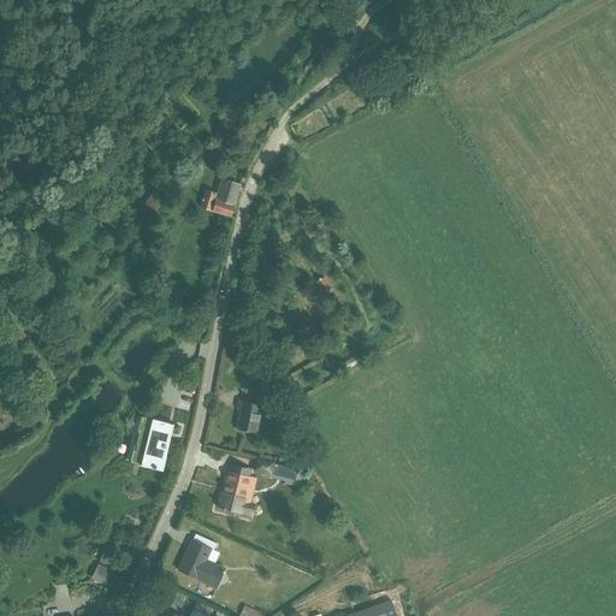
[(167,148),(153,164),(158,170),(173,154),(167,148)]
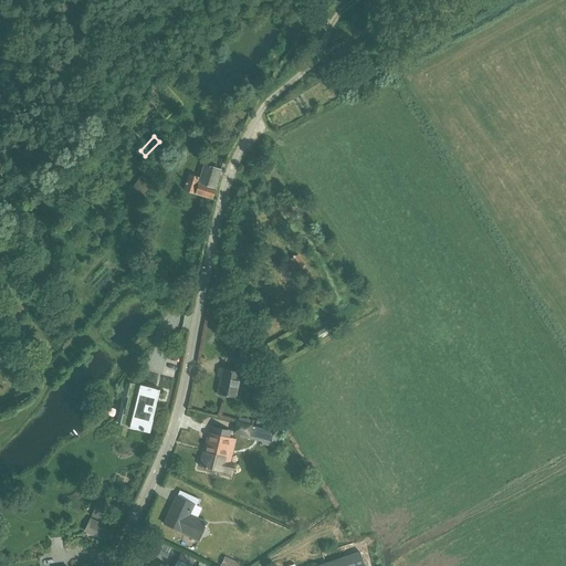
[(188,175),(182,191),(211,200),(221,170),(203,165),(199,178),(188,175)]
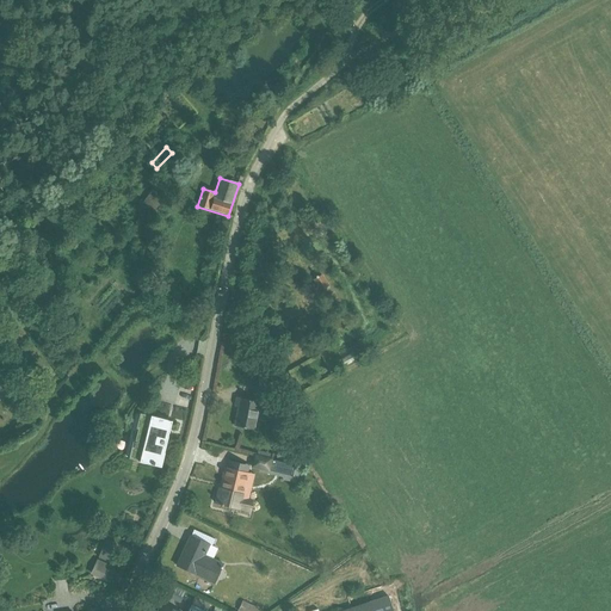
[(154,189),(141,204),(153,214),(165,198),(154,189)]
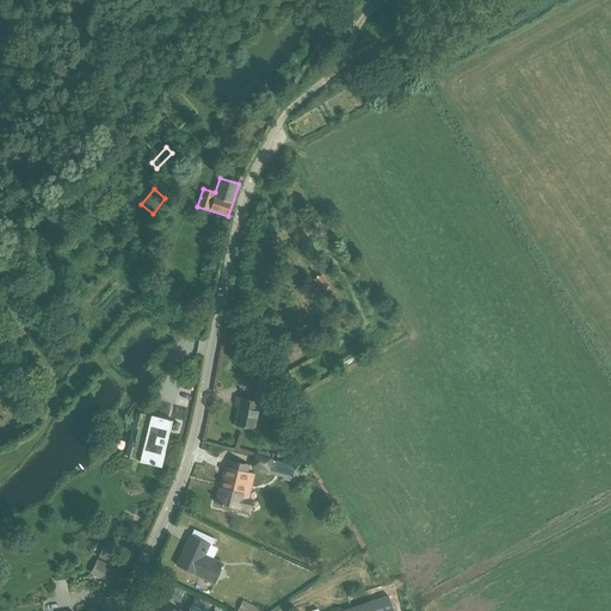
[(159,252),(149,255),(154,265),(162,261),(159,252)]
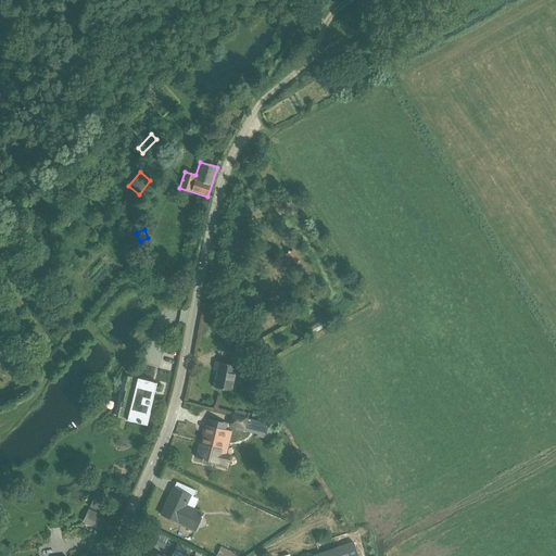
[(293,250),(285,255),(291,266),(300,260),(293,250)]
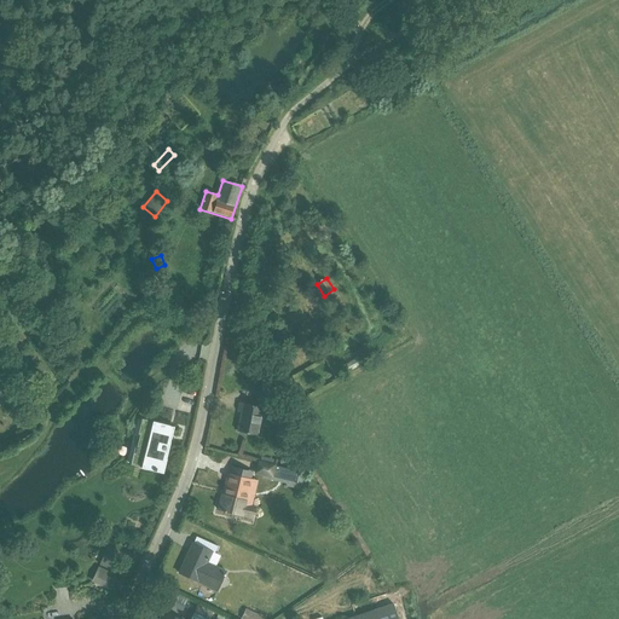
[(359,358),(346,365),(350,371),(363,364),(359,358)]
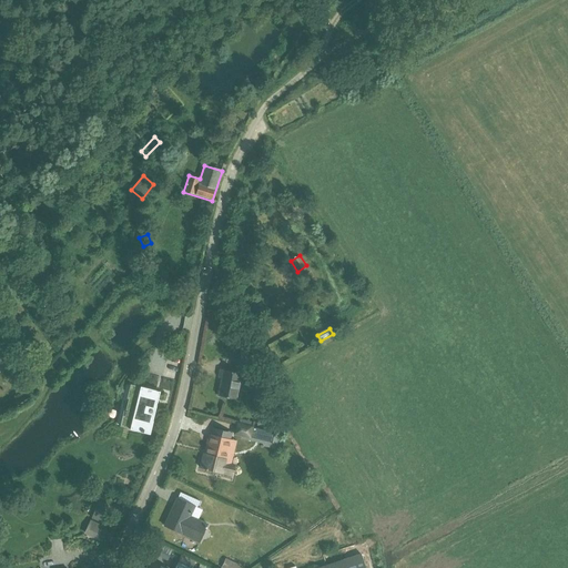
[(220,369),(219,377),(222,378),(219,396),(237,401),(241,382),(243,383),(245,373),(230,369),(230,372),(220,369)]
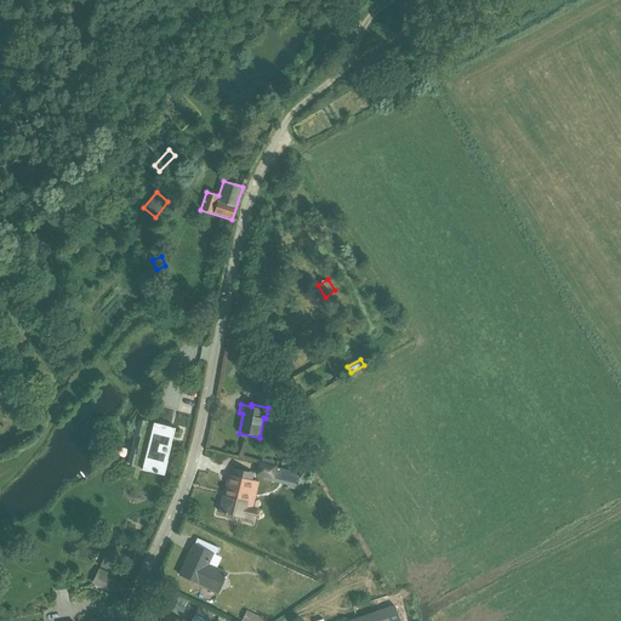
[(142,421),(131,467),(164,474),(172,437),(175,428),(142,421)]
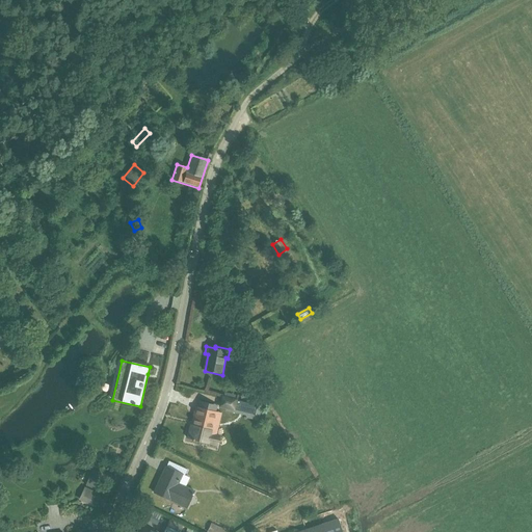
[(248,389),(239,391),(241,399),(250,397),(248,389)]
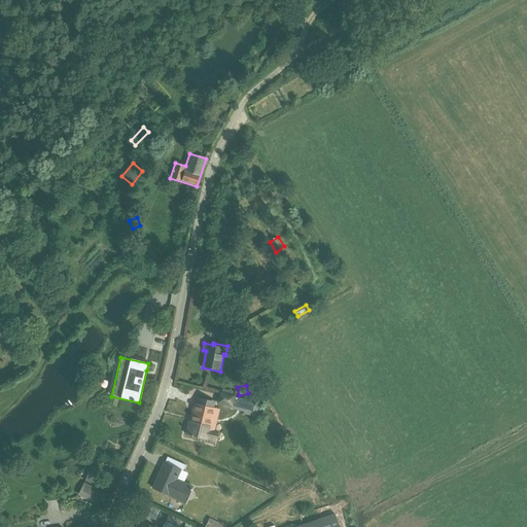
[(220,392),(217,402),(236,407),(238,398),(234,397),(234,396),(221,393),(220,392)]
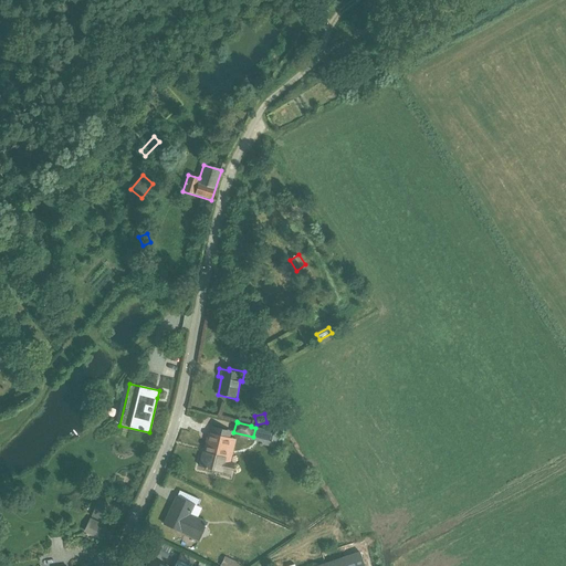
[(211,427),(210,433),(230,439),(231,432),(211,427)]
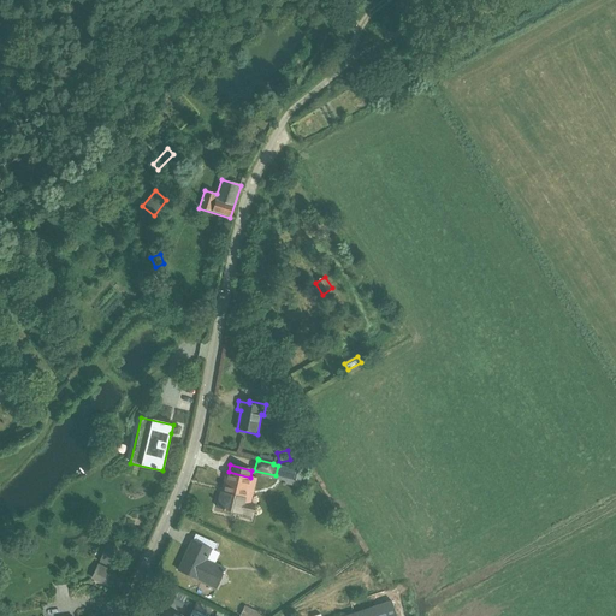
[(221,493),(218,508),(253,516),(256,504),(252,503),(258,479),(250,478),(229,472),(224,493),(221,493)]
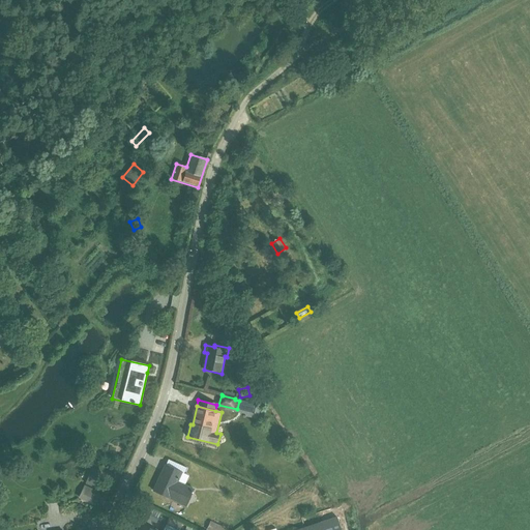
[(168,459),(166,465),(182,473),(185,467),(168,459)]
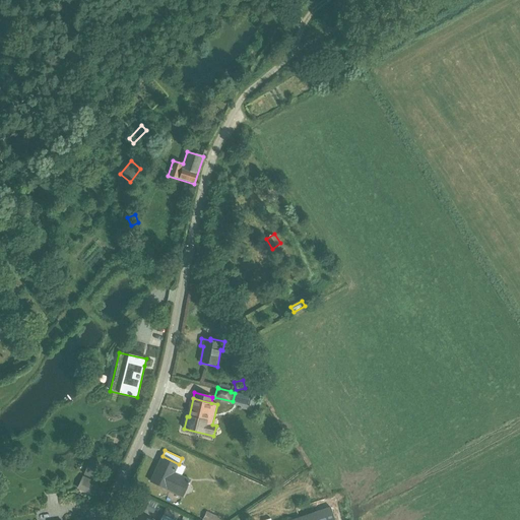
[(163,456),(150,481),(183,497),(190,479),(175,473),(179,464),(163,456)]
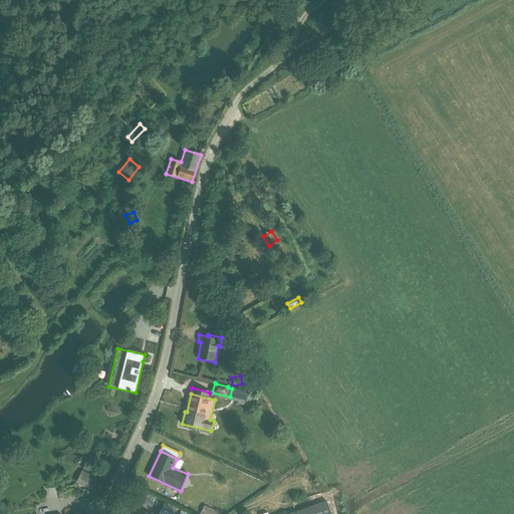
[(90,454),(82,469),(92,474),(99,458),(90,454)]
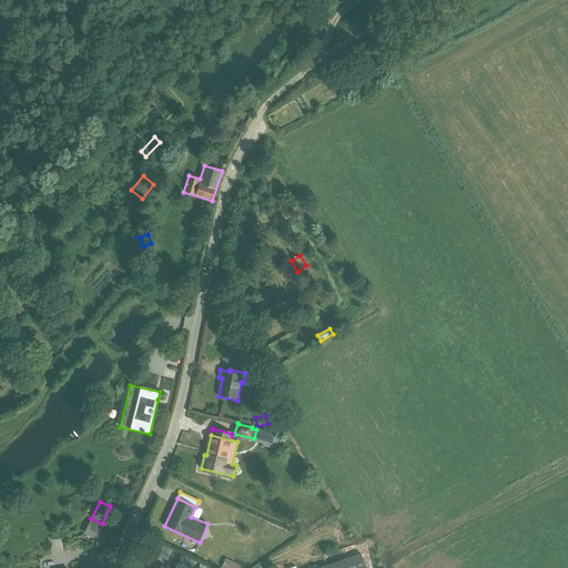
[(90,520),(84,534),(102,541),(108,528),(90,520)]
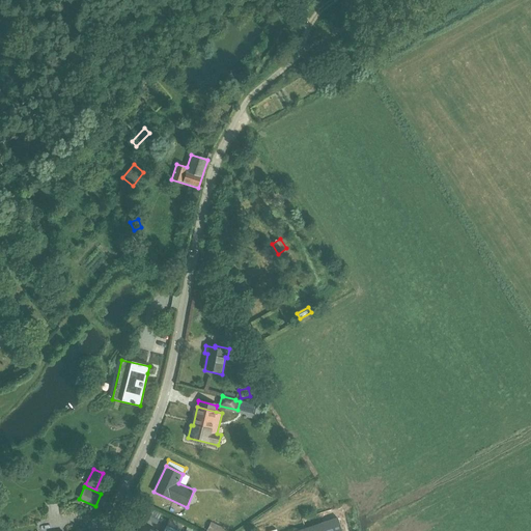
[(151,509),(146,521),(157,526),(162,514),(151,509)]
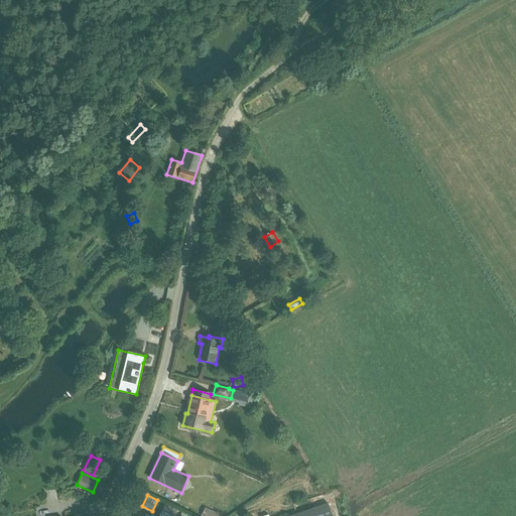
[(332,515),(328,503),(288,515),(332,515)]
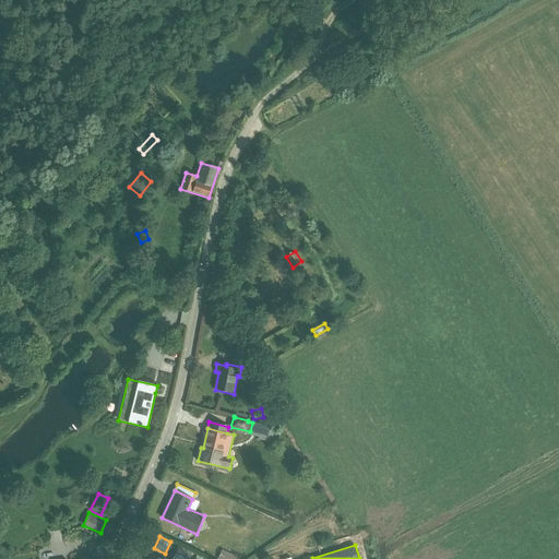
[(179,547),(173,558),(189,558),(192,552),(179,547)]
